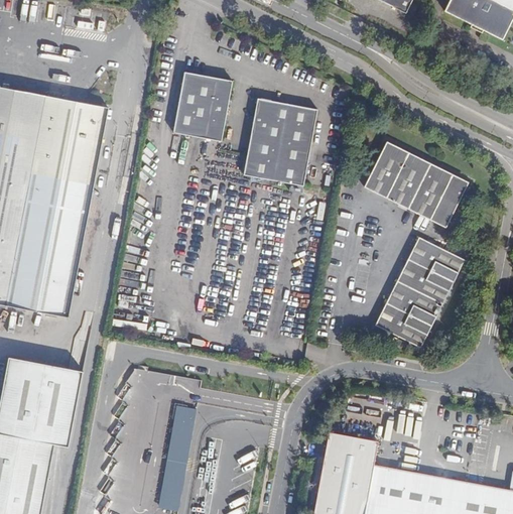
[(371,0),(401,15),(408,0),(371,0)]
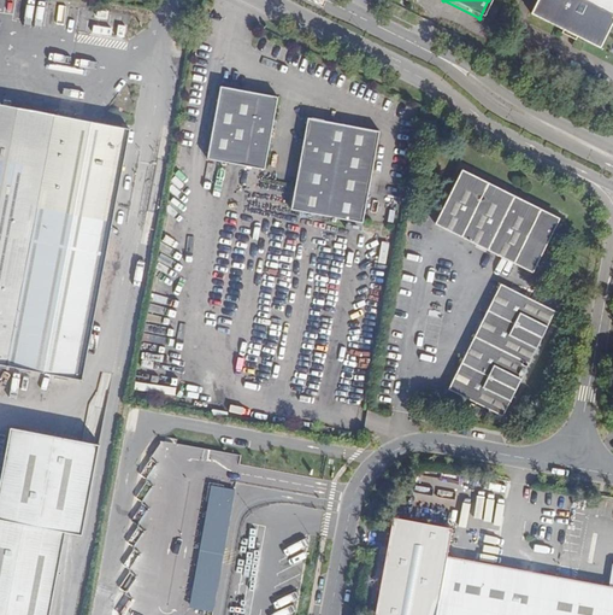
[(577,30),(576,33),(599,45),(612,15),(612,0),(534,0),(530,10),(563,27),(564,23),(577,30)]
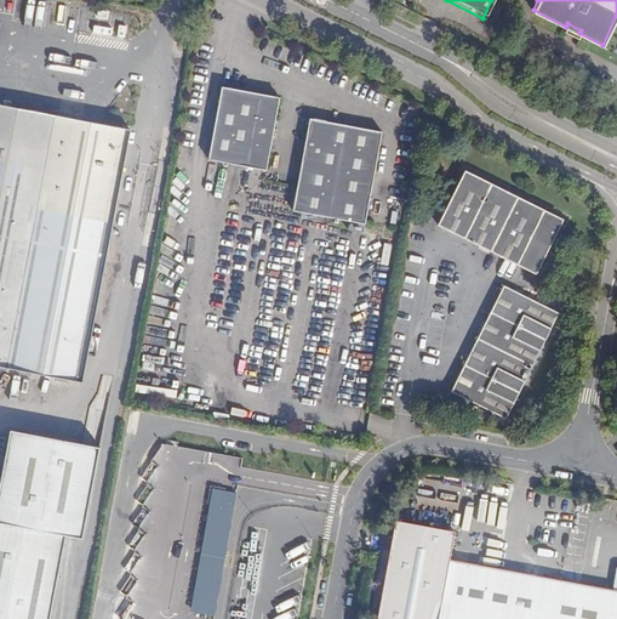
[(577,37),(580,33),(581,30),(567,23),(566,27),(564,30),(577,37)]
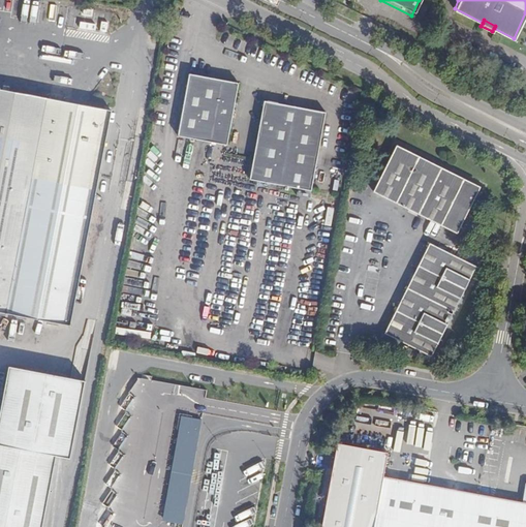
[(187,72),(176,133),(225,144),(236,82),(187,72)]
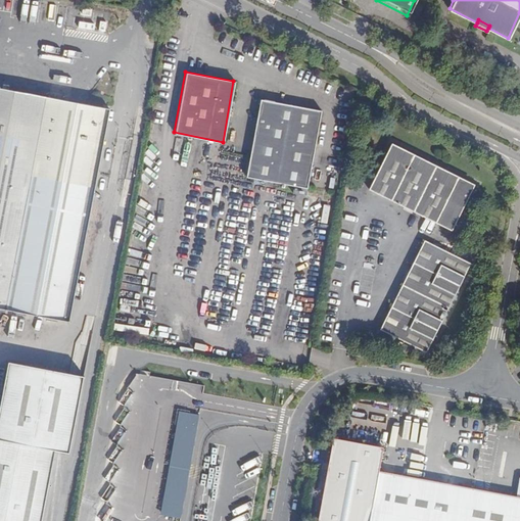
[(0,119),(38,126),(44,96),(0,88),(0,119)]
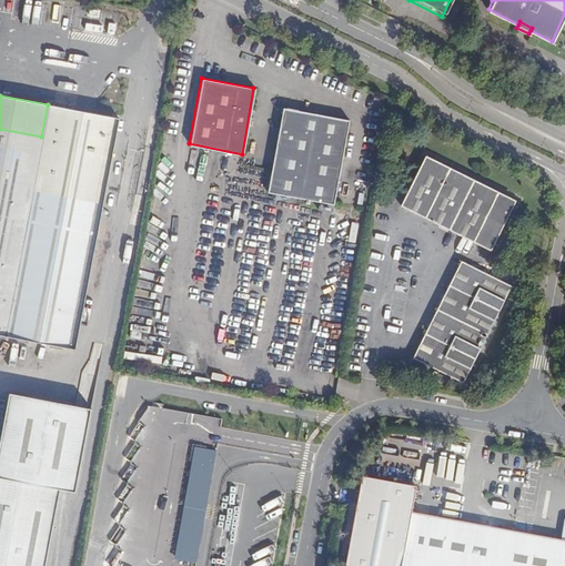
[(41,137),(0,129),(0,333),(72,346),(102,187),(115,117),(48,104),(41,137)]
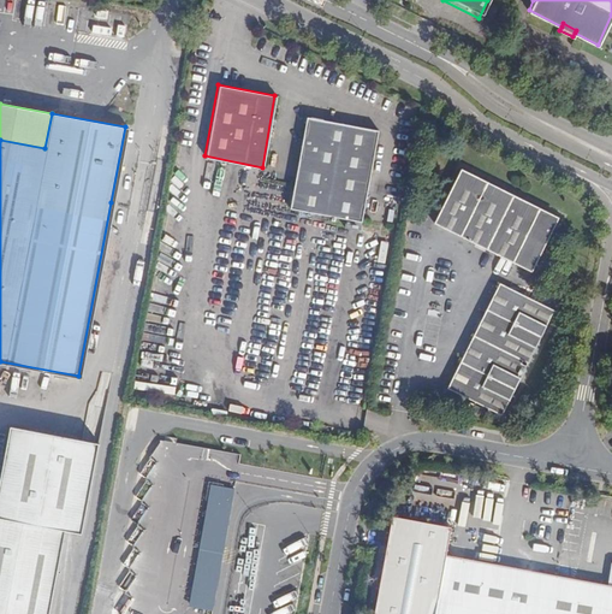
[(289,208),(361,222),(378,130),(306,117),(289,208)]
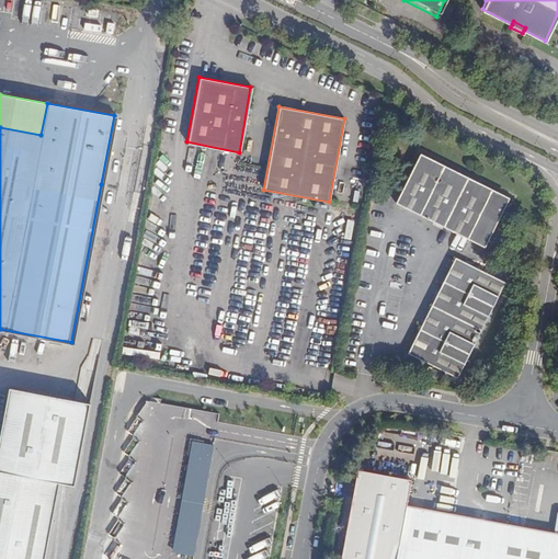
[(420,152),(396,202),(486,247),(503,209),(501,207),(504,200),(482,187),(482,183),(455,170),(453,173),(435,164),(435,159),(420,152)]
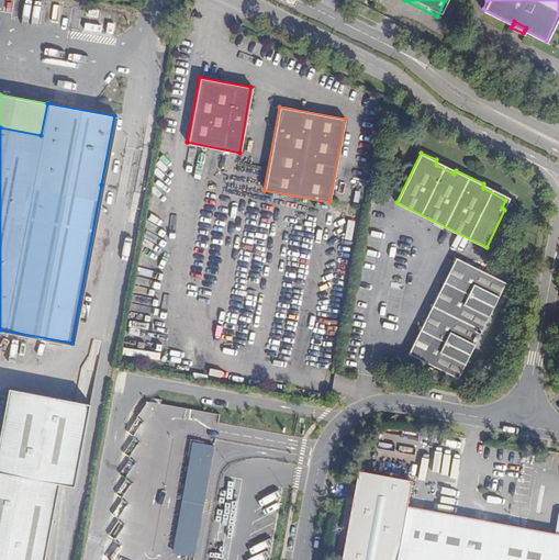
[(456,170),(436,159),(436,165),(454,174),(456,170)]
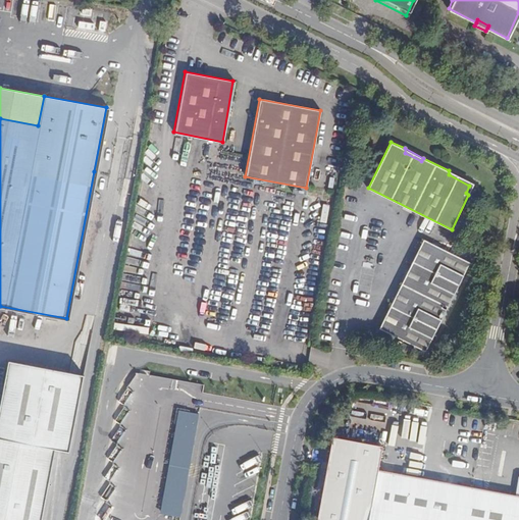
[(466,193),(468,195),(474,184),(449,170),(449,174),(469,186),(466,193)]
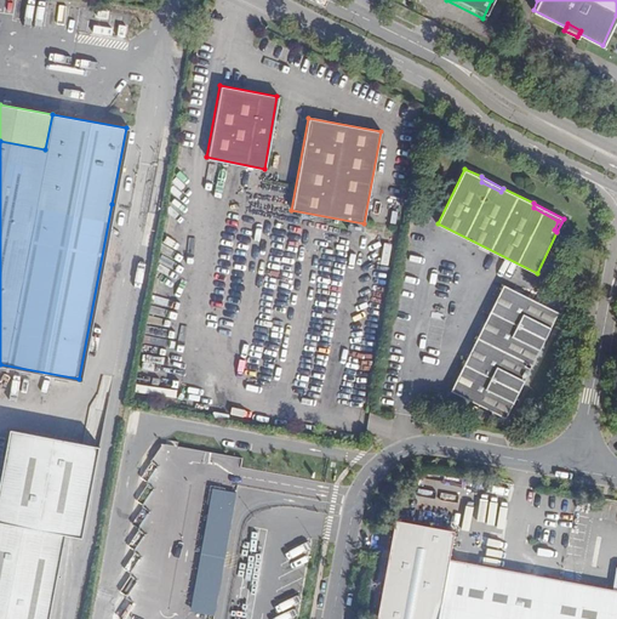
[(123,296),(125,283),(118,282),(115,295),(123,296)]
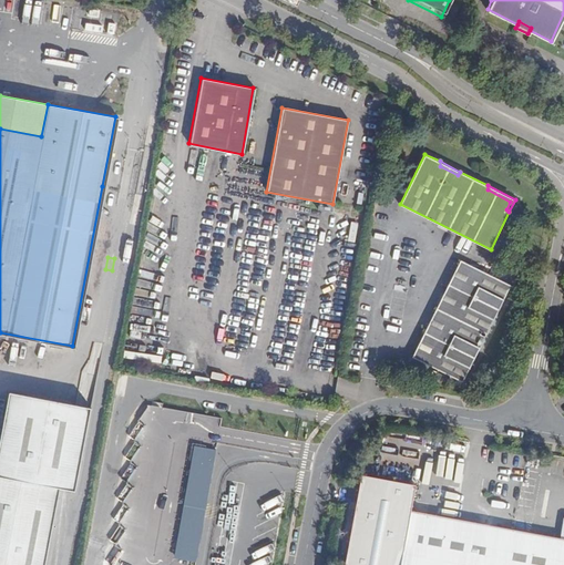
[(461,380),(510,284),(461,259),(412,356),(461,380)]
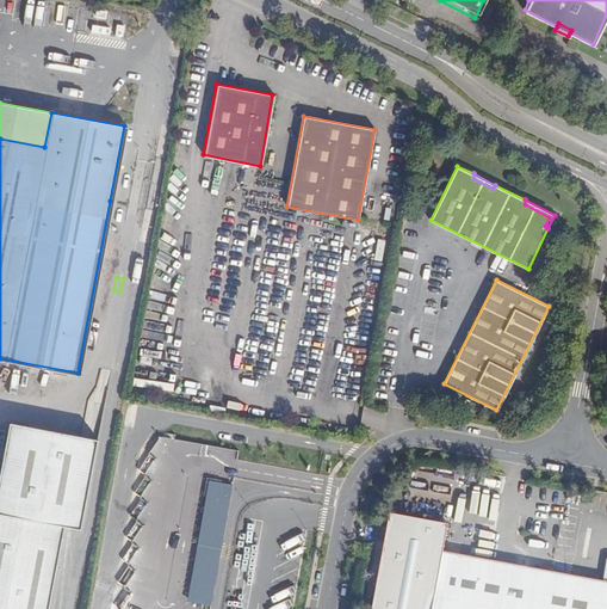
[(0,608),(45,608),(61,523),(79,527),(94,437),(5,420),(0,446),(0,608)]
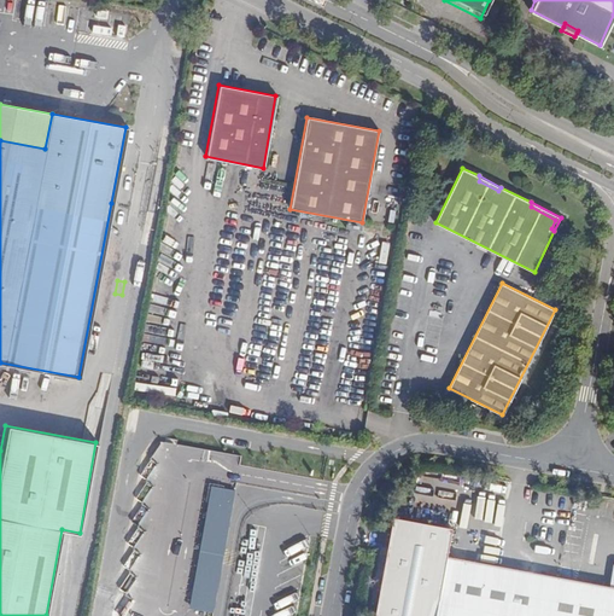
[(216,609),(233,486),(208,482),(191,605),(216,609)]
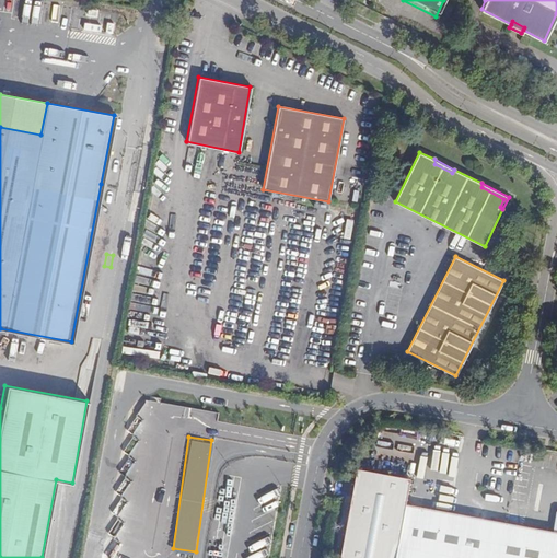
[(407,495),(413,467),(359,457),(352,487),(337,557),(556,557),(556,529),(406,499),(407,495)]
